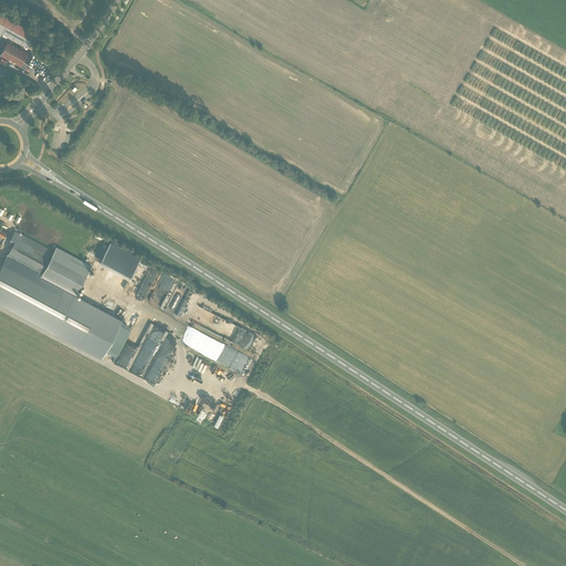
[(2,14),(0,18),(0,32),(29,49),(37,34),(2,14)]
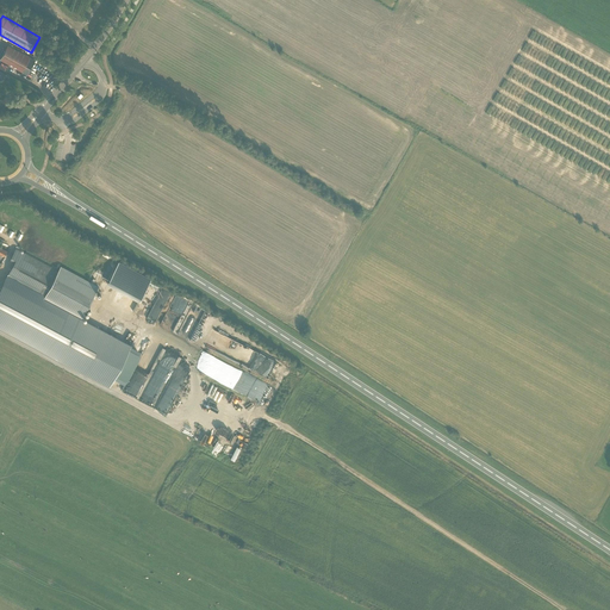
[(8,45),(0,58),(0,60),(27,75),(36,61),(8,45)]
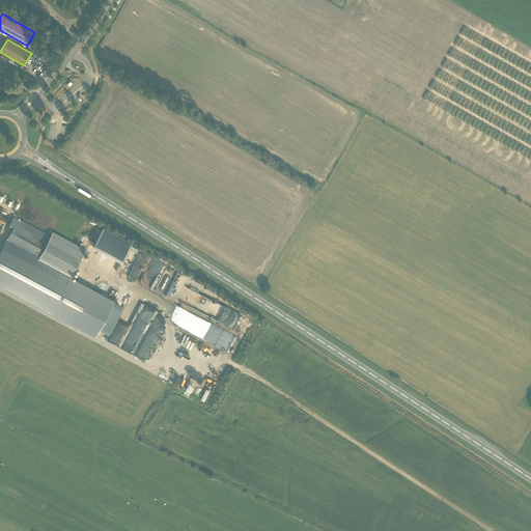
[(0,285),(74,326),(93,289),(72,277),(85,250),(53,232),(55,228),(18,208),(9,226),(14,228),(0,252),(0,285)]
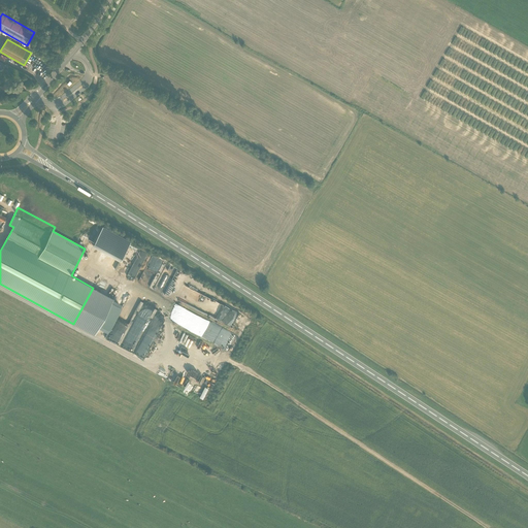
[(86,248),(91,251),(94,244),(89,241),(86,248)]
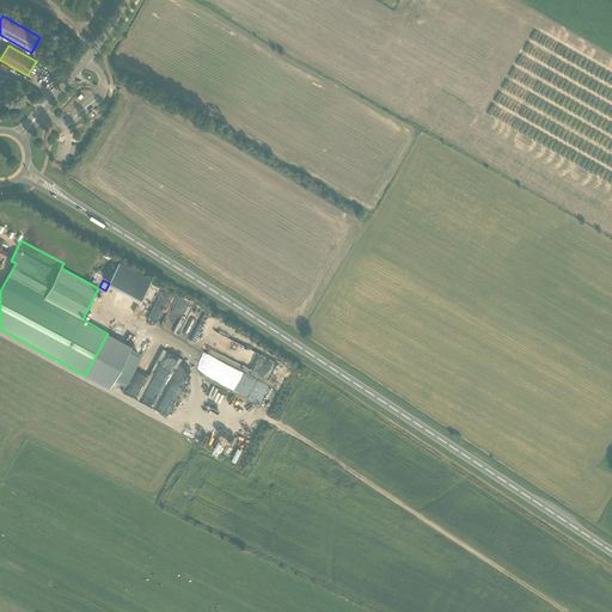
[(115,288),(109,298),(115,301),(121,292),(115,288)]
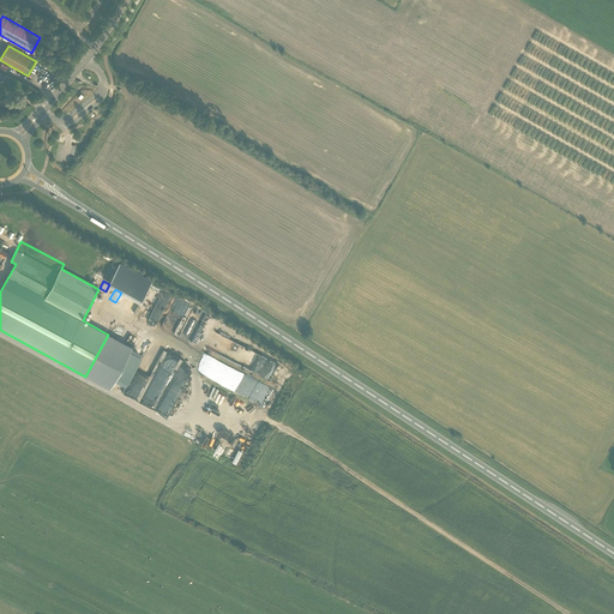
[(149,318),(157,293),(150,289),(148,298),(145,296),(143,301),(133,298),(131,305),(133,306),(132,308),(134,309),(133,312),(149,318)]
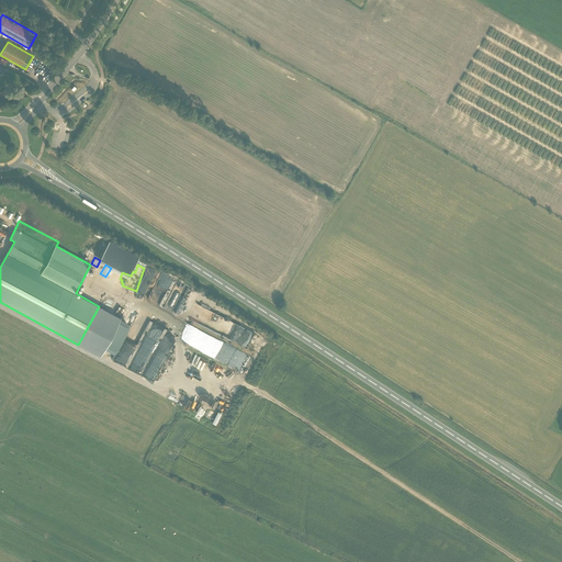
[(113,282),(114,276),(117,277),(120,270),(112,268),(108,281),(113,282)]
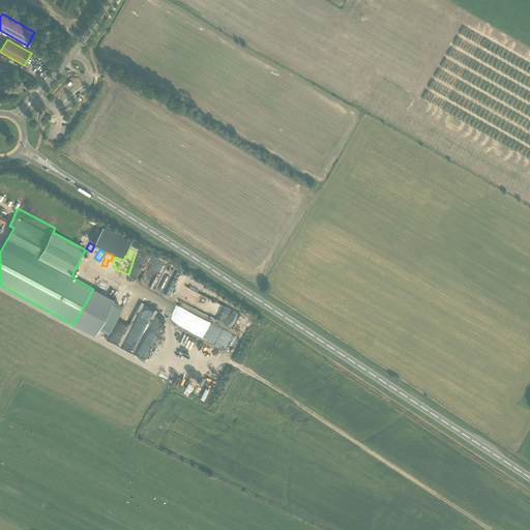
[(169,266),(160,277),(163,278),(162,280),(166,283),(175,270),(169,266)]
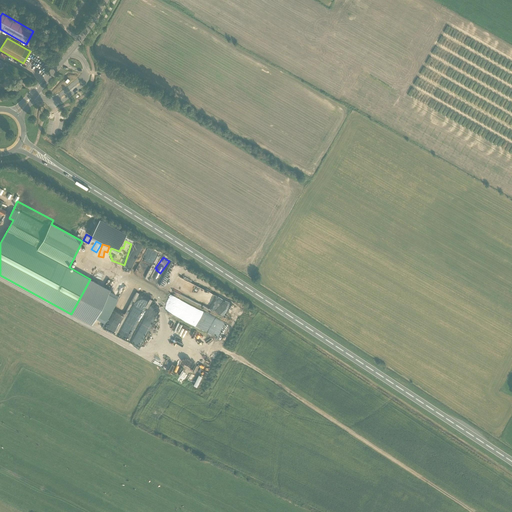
[(158,287),(161,281),(171,286),(172,286),(173,284),(173,281),(176,275),(172,275),(172,271),(167,272),(162,281),(161,273),(155,285),(158,287)]
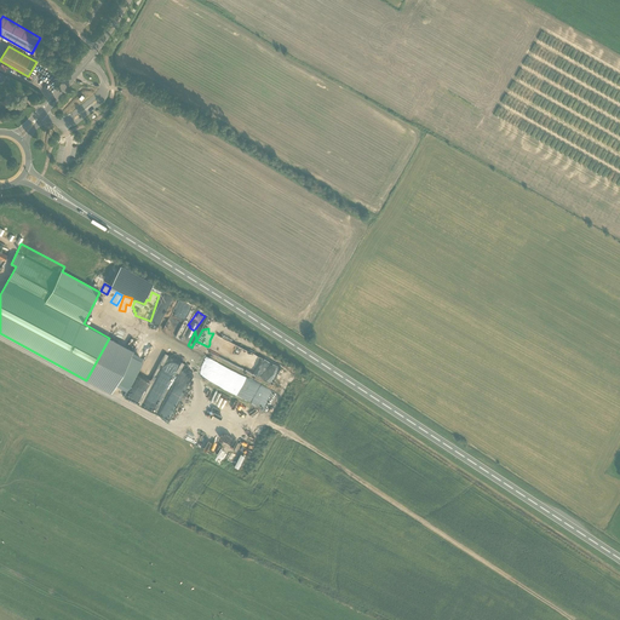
[(119,338),(114,346),(118,349),(124,340),(119,338)]
